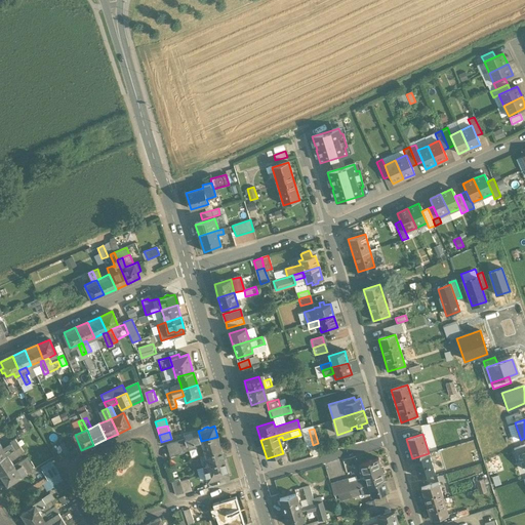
[(217,437),(201,441),(203,446),(205,453),(221,449),(217,437)]
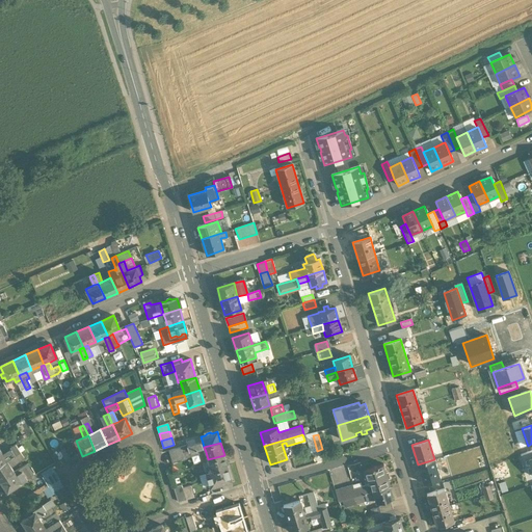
[(0,450),(0,464),(6,461),(20,452),(16,446),(10,449),(11,451),(3,456),(0,450)]
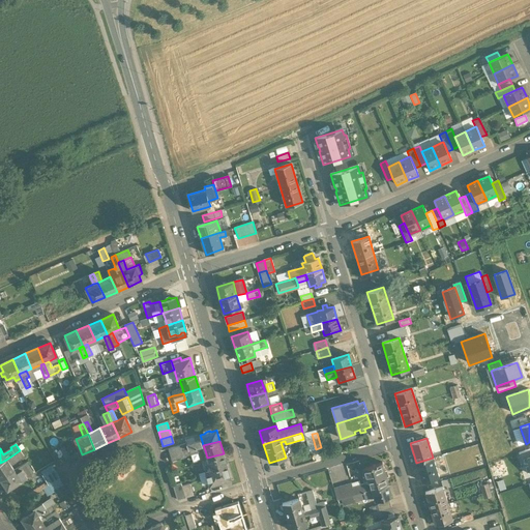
[(179,445),(167,449),(171,462),(182,458),(179,445)]
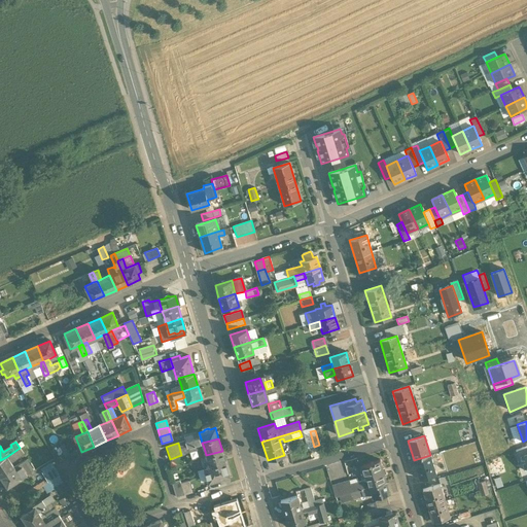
[(518,457),(523,456),(526,454),(526,447),(516,451),(518,457)]
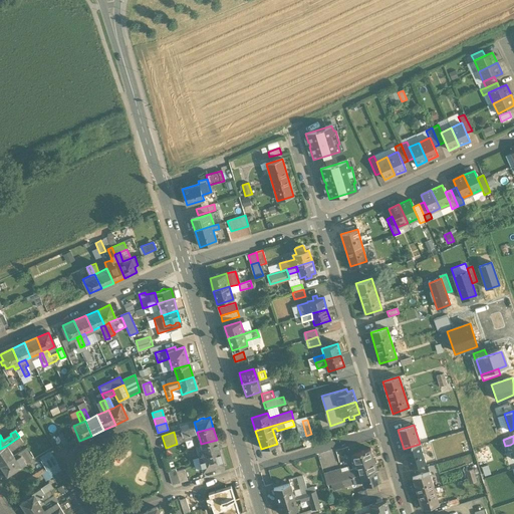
[(19,437),(6,446),(9,450),(17,445),(18,447),(23,444),(19,437)]
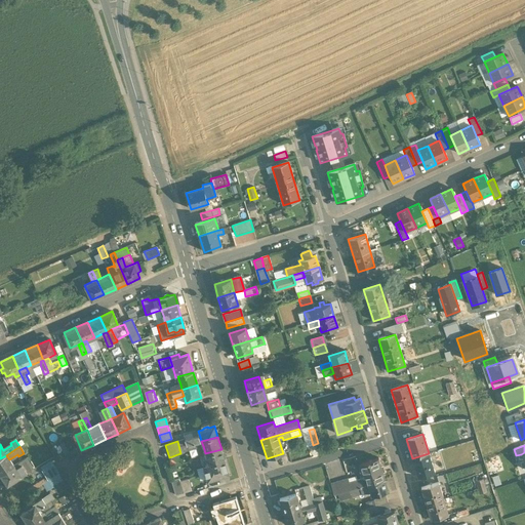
[(205,453),(200,455),(203,467),(225,459),(221,449),(205,453)]
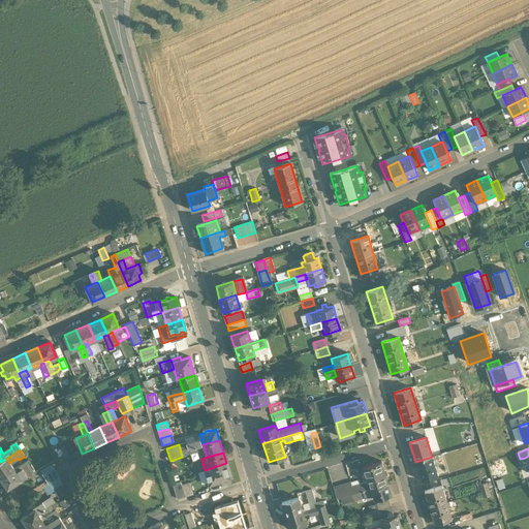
[(432,457),(415,462),(422,480),(437,475),(432,457)]
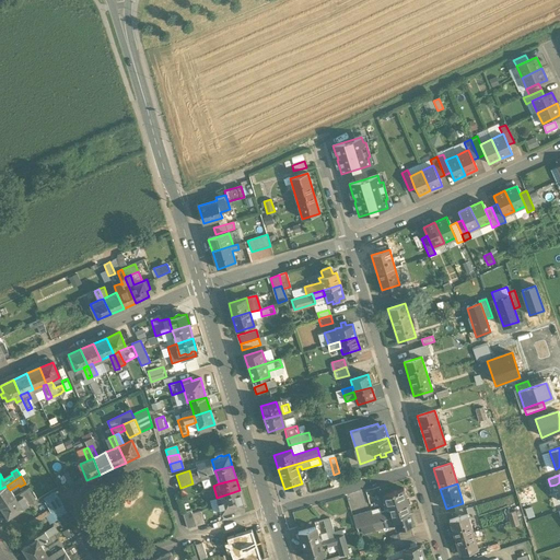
[(7,486),(0,489),(0,505),(14,498),(10,490),(7,486)]
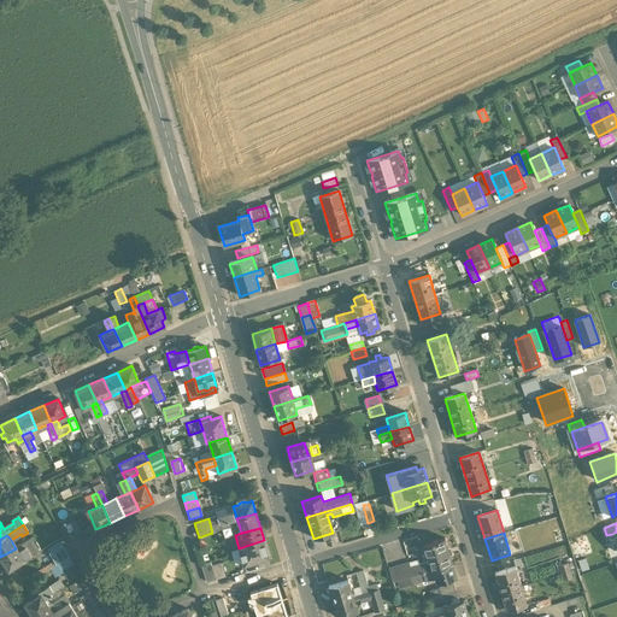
[(65,540),(50,547),(58,564),(52,566),(58,577),(72,570),(76,575),(82,573),(78,565),(77,566),(65,540)]
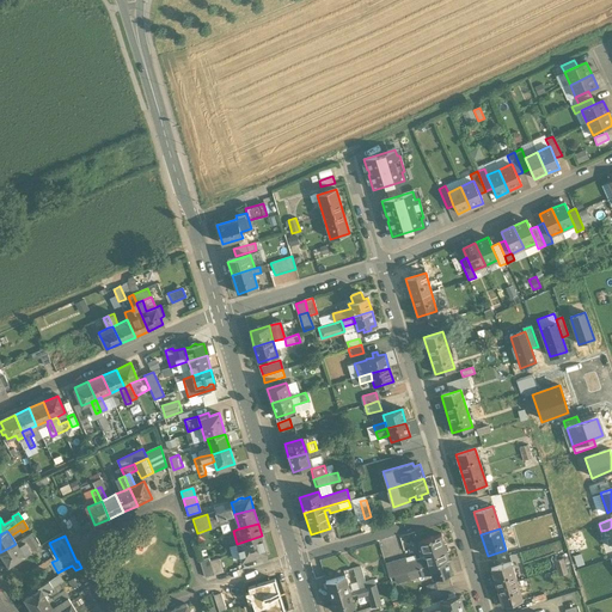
[(262,536),(237,544),(243,562),(268,555),(262,536)]
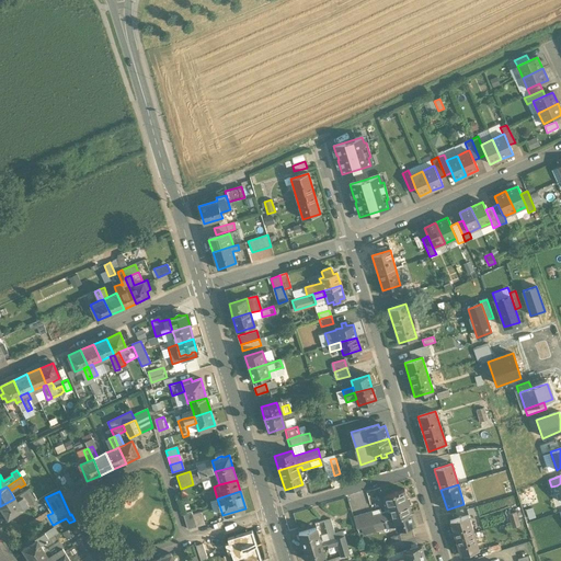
[(14,499),(0,506),(0,508),(7,519),(22,511),(22,510),(16,502),(14,499)]
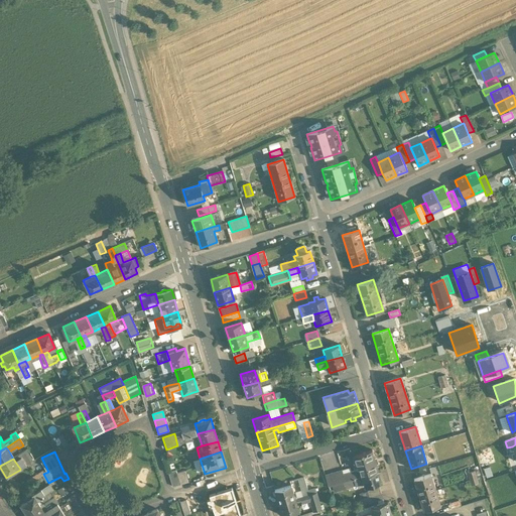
[(20,459),(15,462),(20,469),(24,466),(20,459)]
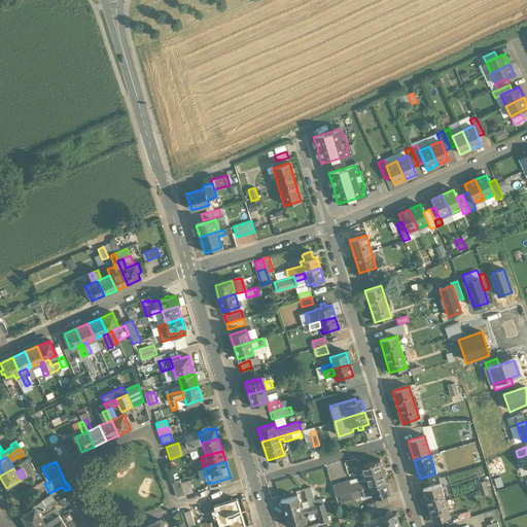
[(382,469),(365,475),(370,486),(385,482),(382,469)]
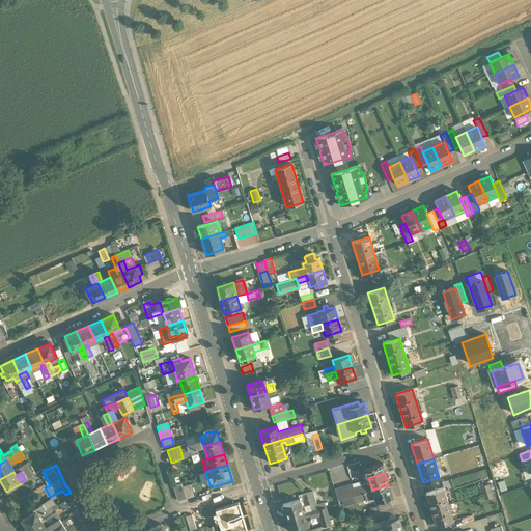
[(182,487),(180,484),(173,486),(177,501),(186,499),(182,487)]
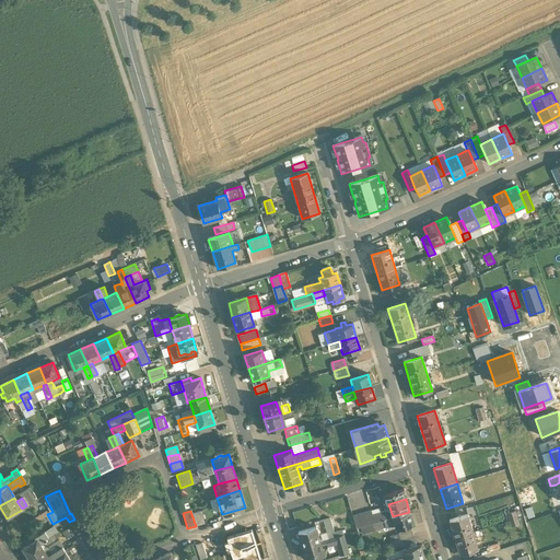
[(200,511),(191,514),(196,526),(203,523),(200,511)]
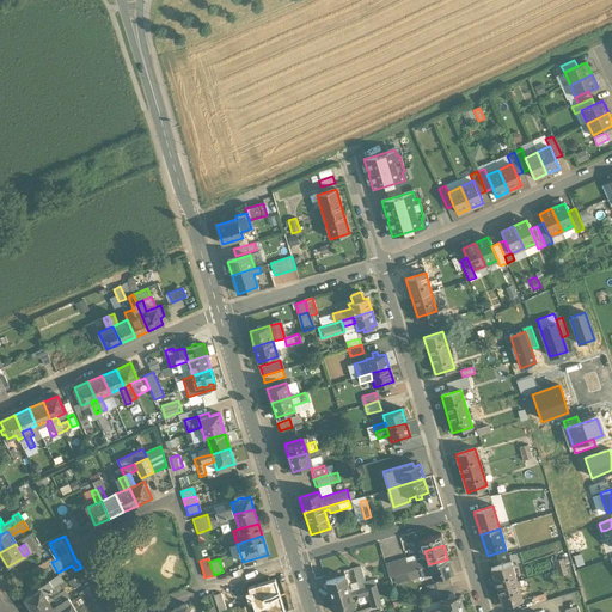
[(397,560),(385,563),(389,574),(401,570),(397,560)]
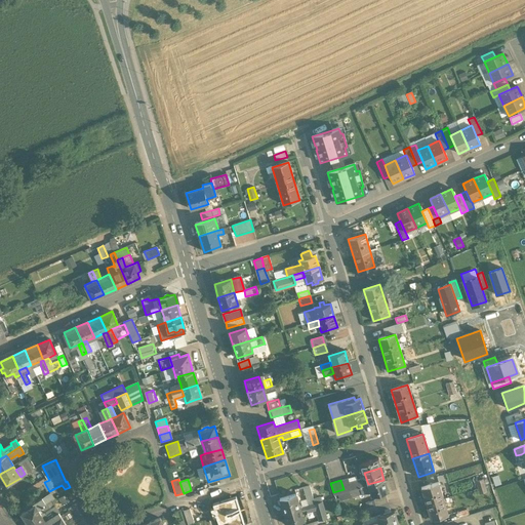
[(384,480),(368,484),(371,496),(388,492),(384,480)]
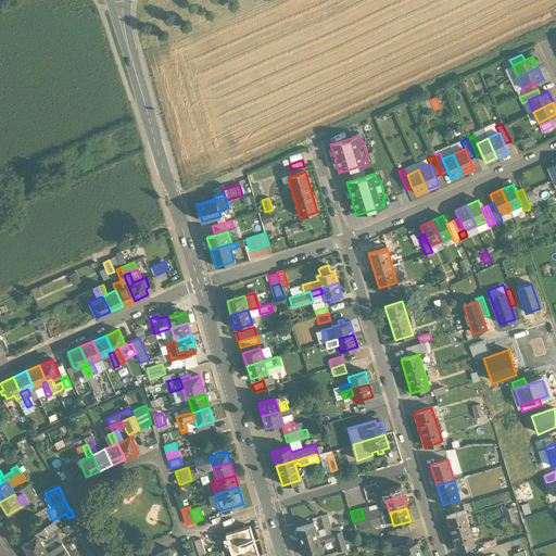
[(475,545),(464,512),(446,517),(456,551),(475,545)]
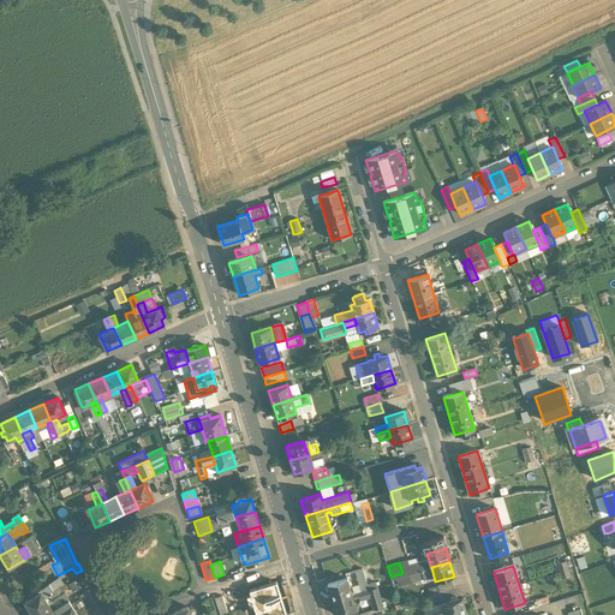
[(346,580),(328,585),(333,601),(351,595),(346,580)]
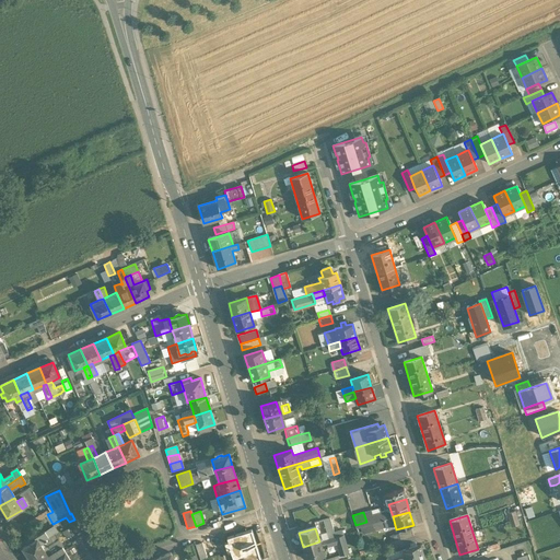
[(411,529),(398,533),(400,539),(412,536),(411,529)]
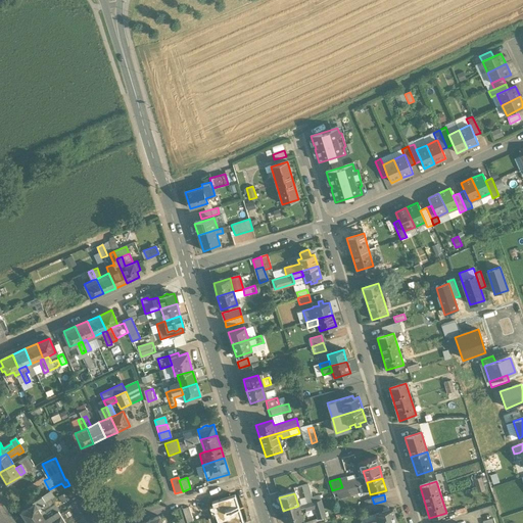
[(243,522),(235,495),(211,503),(218,522),(243,522)]
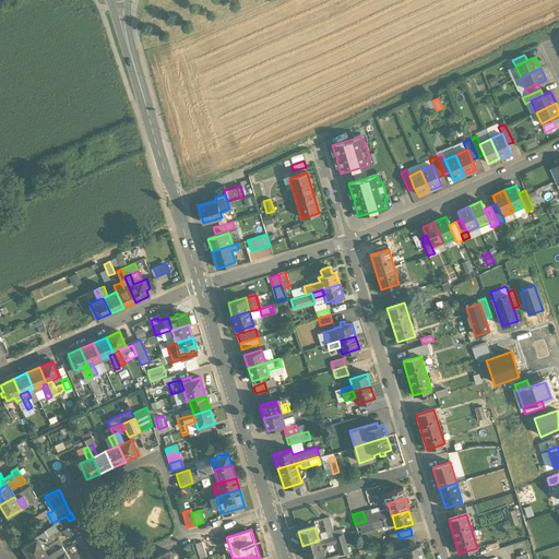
[(94,549),(84,533),(74,539),(84,556),(94,549)]
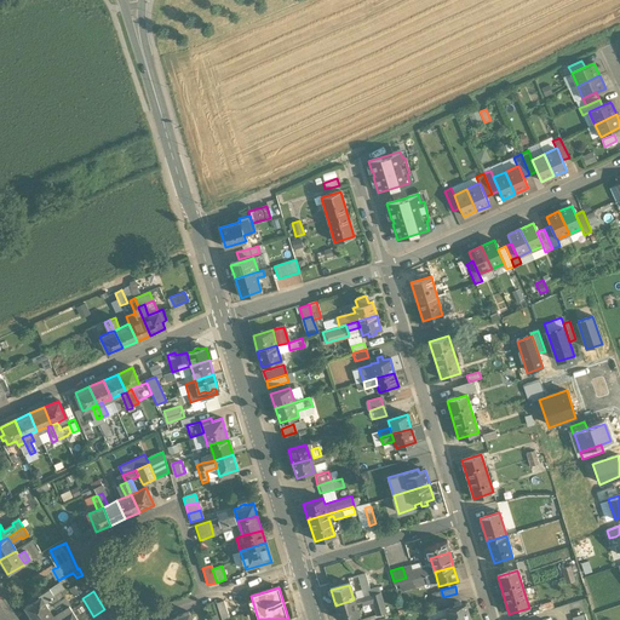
[(47,592),(41,597),(45,603),(52,598),(47,592)]
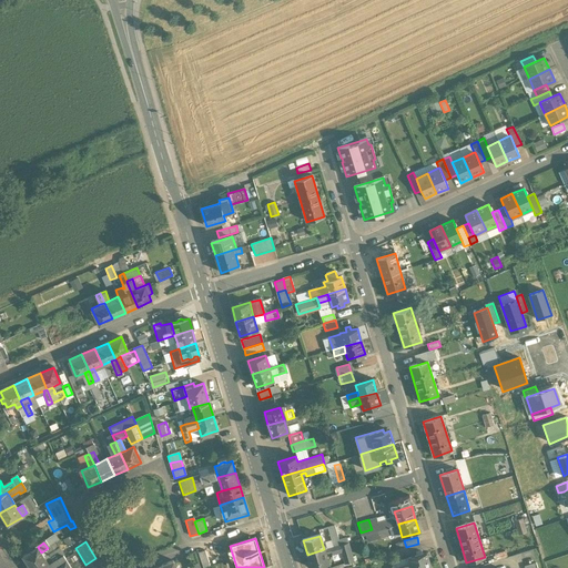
[(345,544),(337,546),(340,553),(347,550),(345,544)]
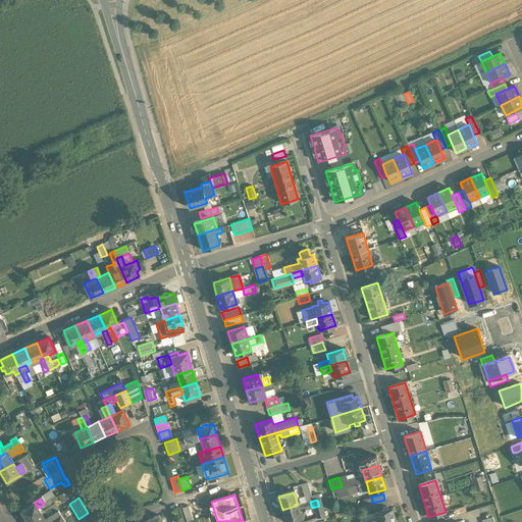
[(35,503),(30,505),(29,505),(25,507),(24,508),(20,511),(27,521),(41,512),(38,508),(35,503)]
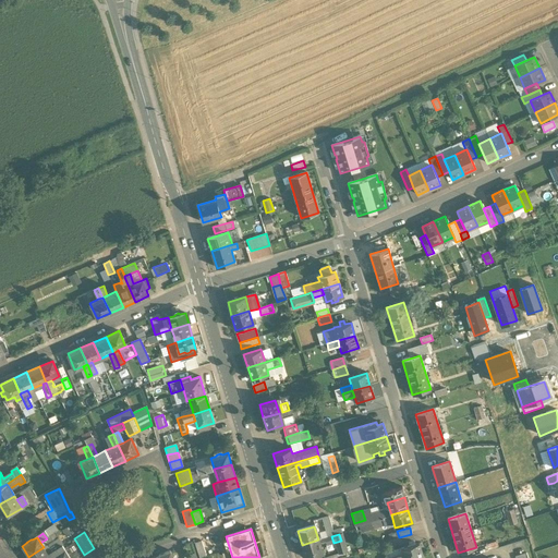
[(318,540),(302,545),(305,557),(307,557),(323,554),(318,540)]
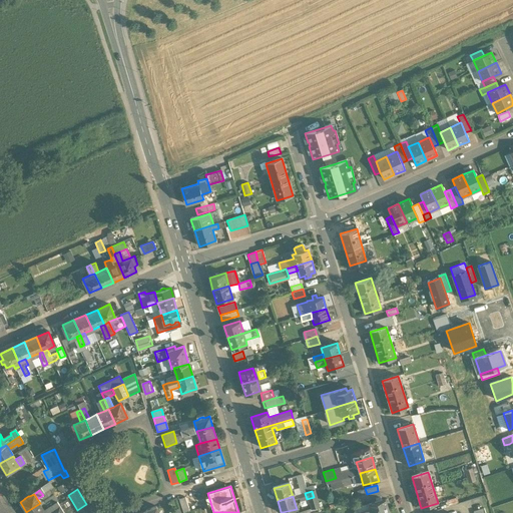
[(179,499),(183,512),(189,511),(185,497),(179,499)]
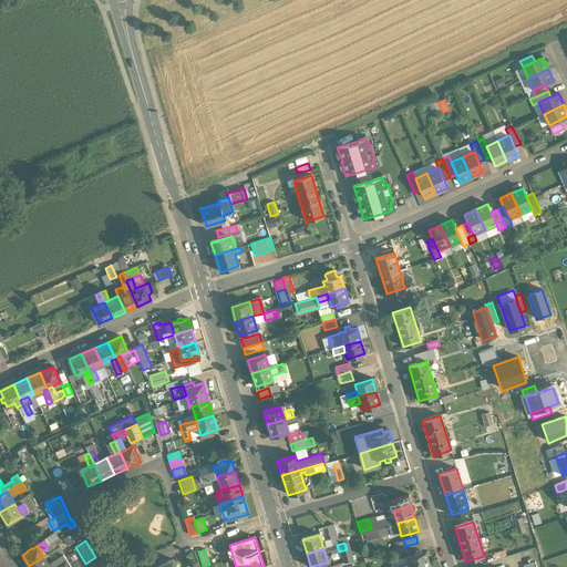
[(504,550),(494,554),(495,559),(506,556),(504,550)]
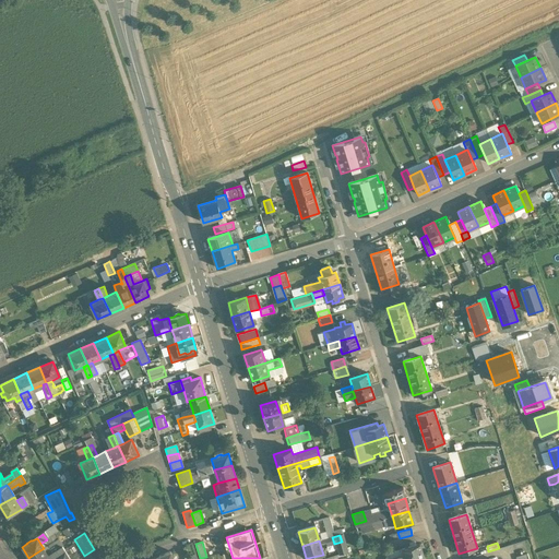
[(419,544),(402,549),(404,556),(404,558),(415,558),(424,557),(419,544)]
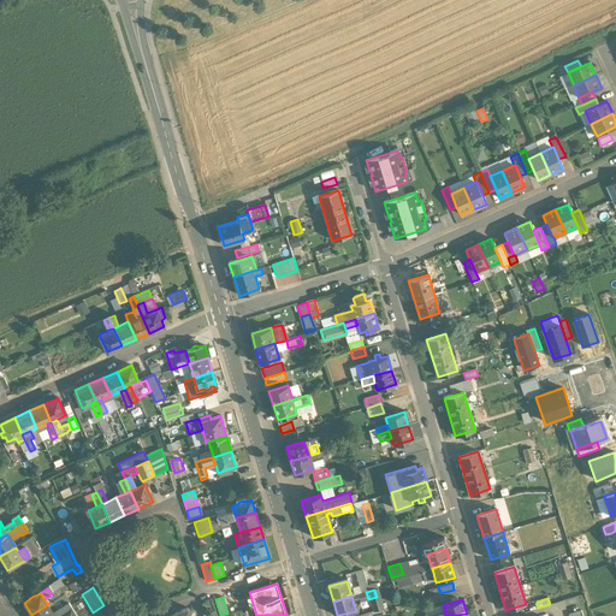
[(48,604),(31,615),(33,615),(54,615),(53,612),(48,604)]
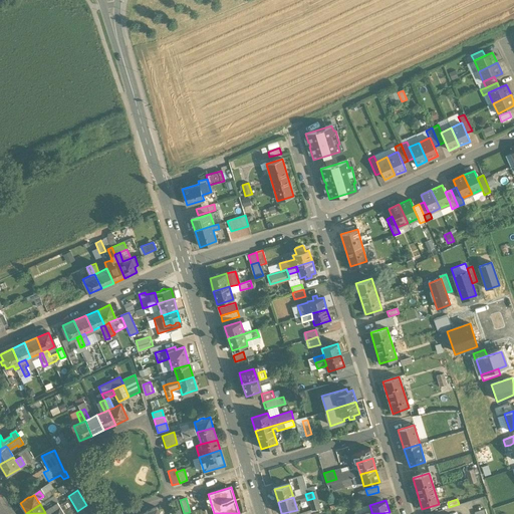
[(91,513),(86,505),(77,511),(79,513),(91,513)]
